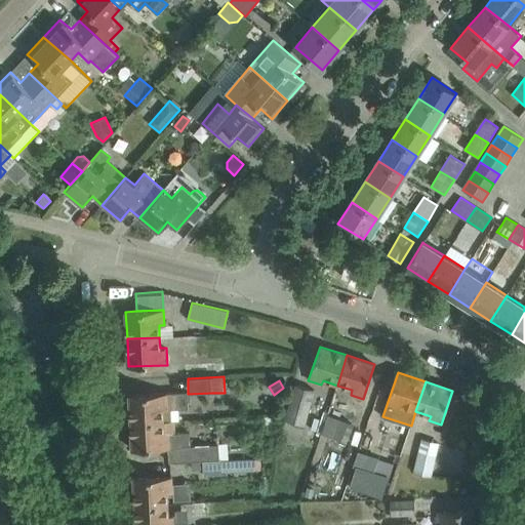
[(280,438),(293,442),(299,443),(314,391),(294,386),(280,438)]
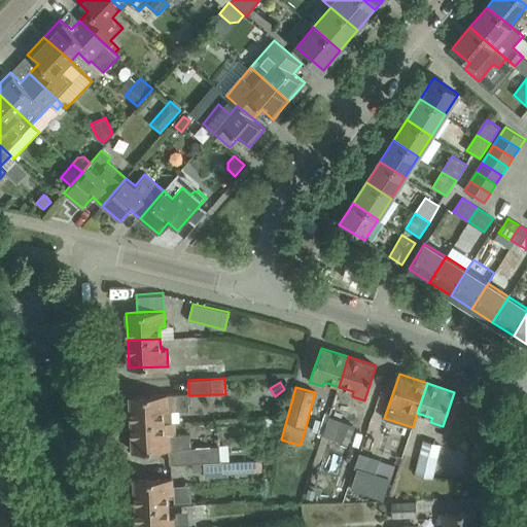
[(189,411),(188,395),(188,393),(130,396),(132,424),(172,422),(172,411),(189,411)]
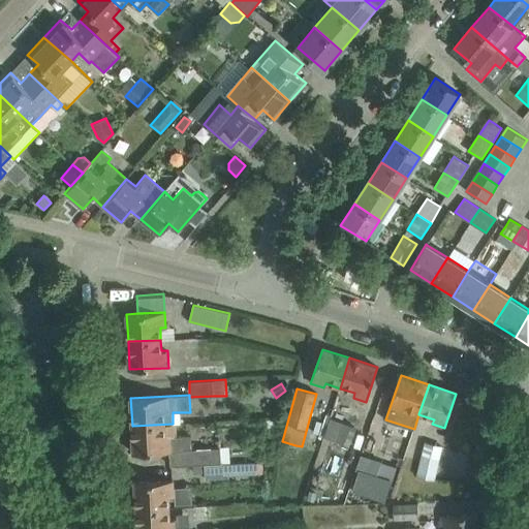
[(173,424),(132,426),(133,454),(169,452),(170,466),(193,465),(206,464),(221,464),(220,448),(191,449),(190,436),(176,436),(176,424),(173,424)]
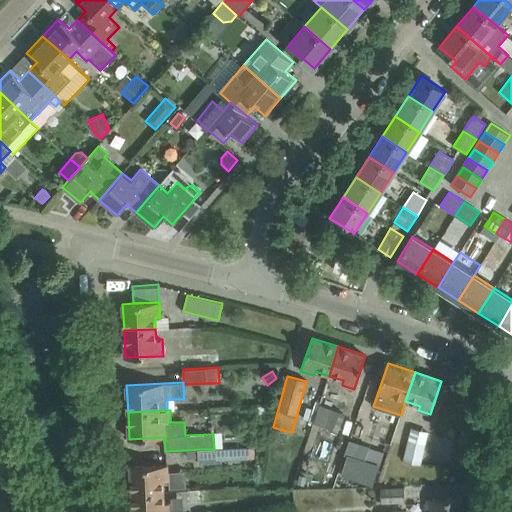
[(332,410),(326,427),(338,431),(344,414),(332,410)]
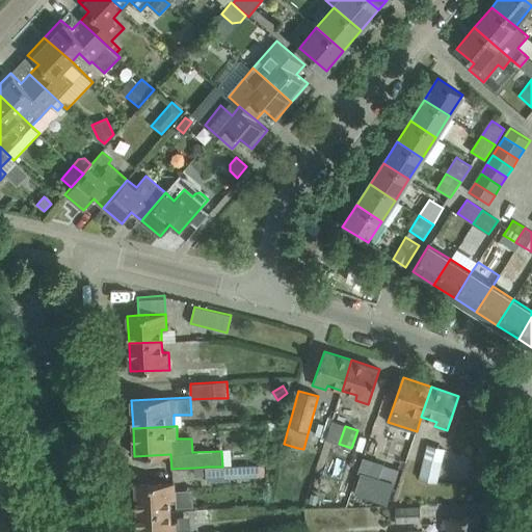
[(413,436),(396,430),(383,463),(400,470),(413,436)]
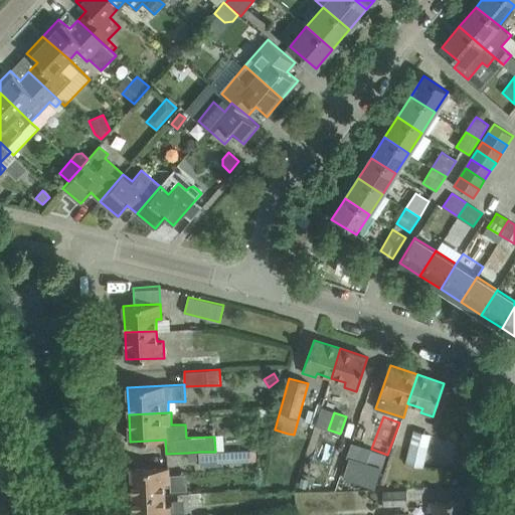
[(428,447),(411,443),(406,464),(423,468),(428,447)]
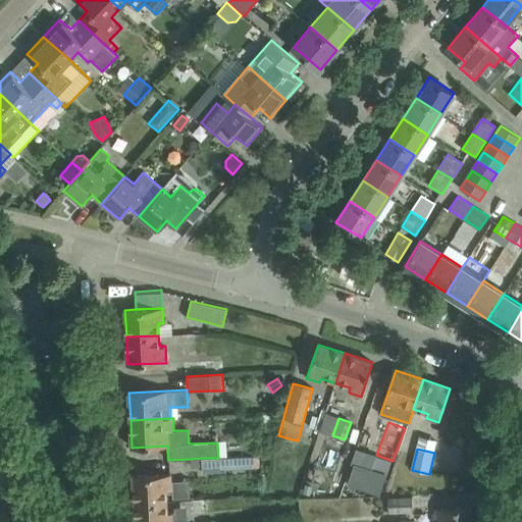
[(203,458),(191,459),(191,467),(203,466),(204,475),(220,475),(220,469),(252,468),(260,467),(259,457),(220,459),(203,460),(203,458)]
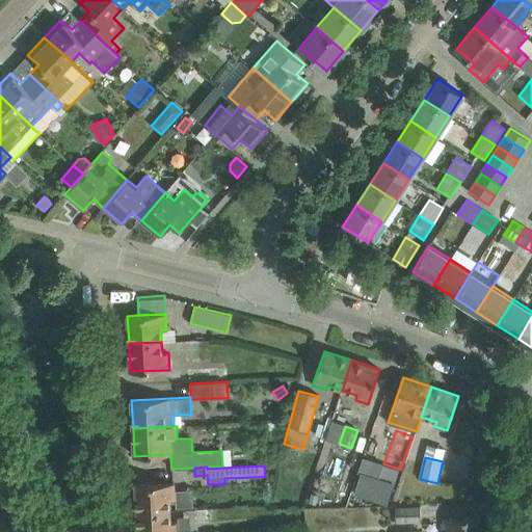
[(362,472),(354,493),(388,503),(394,482),(362,472)]
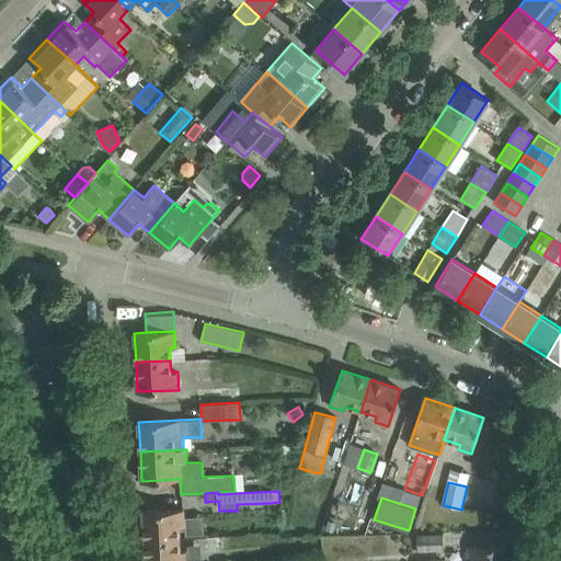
[(145,541),(180,539),(179,526),(185,526),(184,510),(142,512),(145,541)]
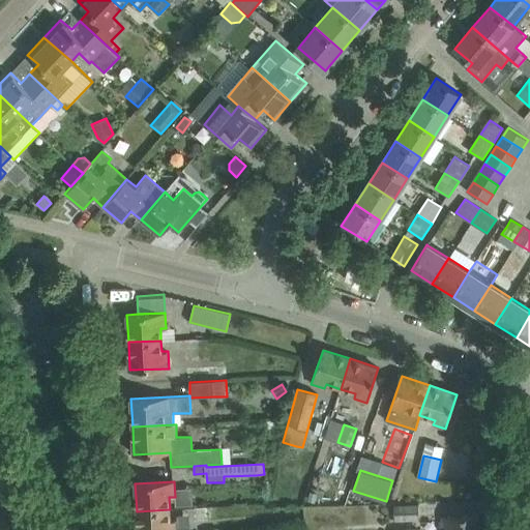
[(394,521),(419,520),(419,504),(394,505),(394,521)]
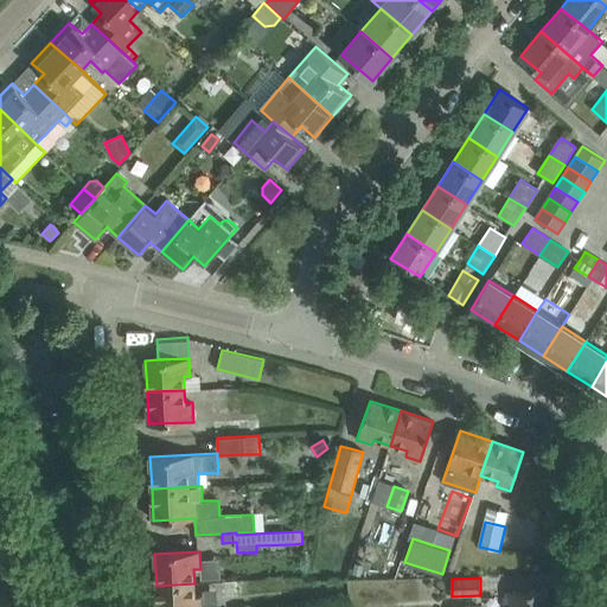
[(157,586),(157,606),(202,606),(202,595),(195,595),(195,583),(157,586)]
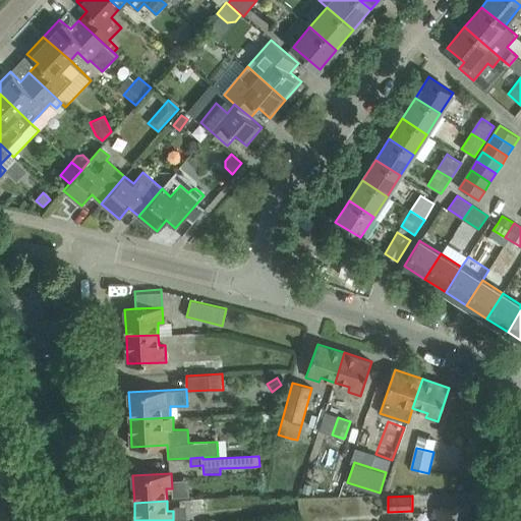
[(471,520),(470,506),(435,508),(435,520),(471,520)]
